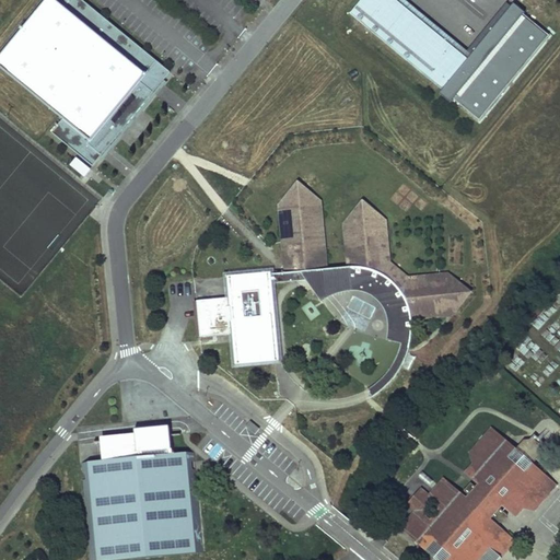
[(63,121),(53,136),(94,168),(107,151),(158,91),(171,74),(79,0),(49,0),(0,60),(0,70),(3,73),(63,121)]
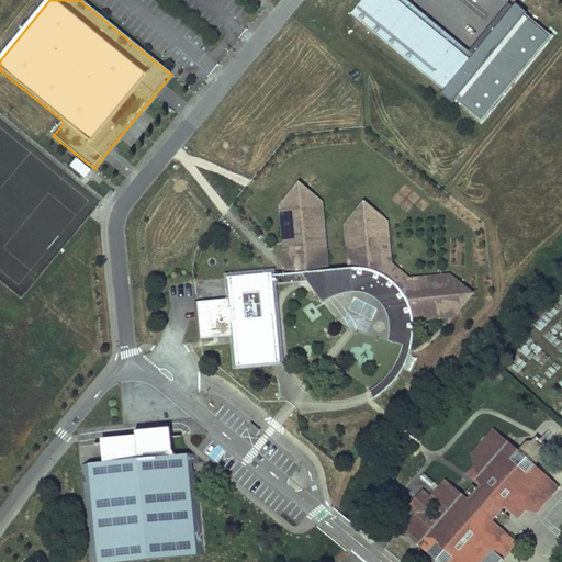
[(469,60),(394,0),(363,0),(352,14),(445,92),(481,122),(552,36),(515,4),(469,60)]
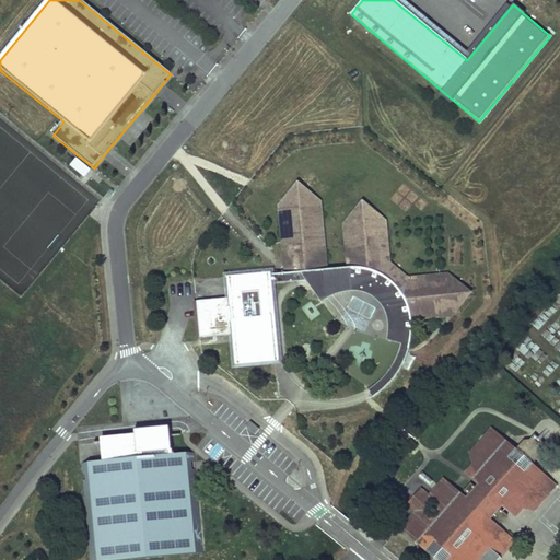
[(91,170),(78,158),(71,165),(84,177),(91,170)]
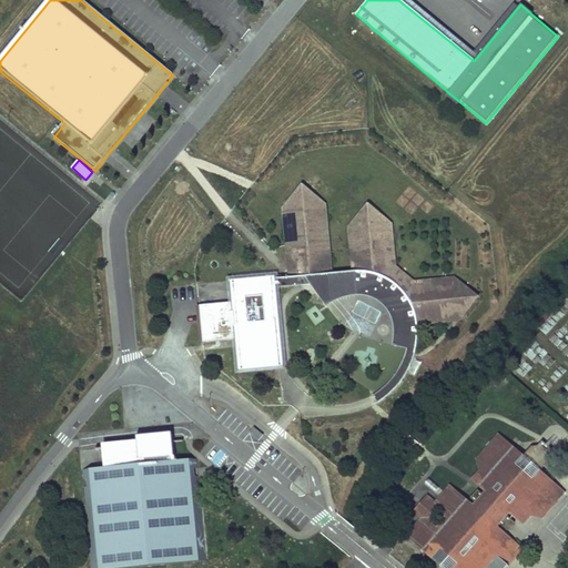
[(326,209),(312,211),(308,214),(306,215),(305,215),(303,214),(301,213),(300,211),(284,212),(287,244),(307,276),(312,284),(356,280),(357,292),(359,292),(367,293),(373,295),(378,297),(384,302),(389,308),(393,313),(394,317),(395,321),(395,324),(416,321),(416,323),(453,320),(455,316),(456,307),(456,302),(456,295),(454,288),(452,283),(449,279),(414,282),(395,266),(393,250),(392,227),(388,227),(388,221),(376,211),(362,212),(352,225),(352,231),(350,231),(351,245),(353,271),(332,273),(330,251),(326,209)]
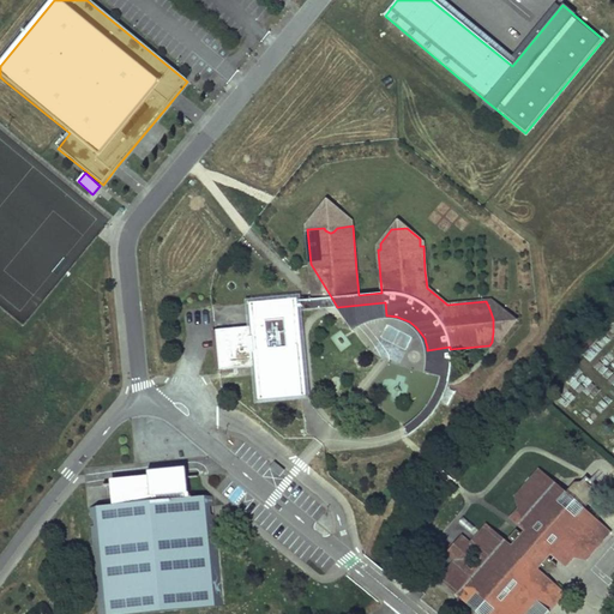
[(313,300),(332,299),(311,264),(313,300)]
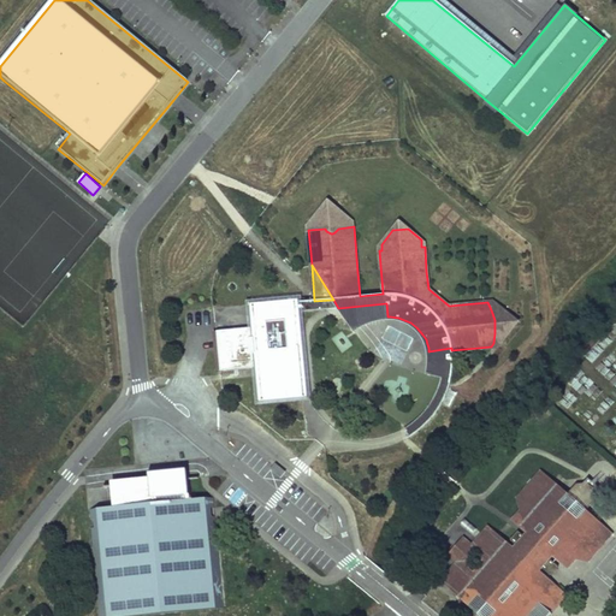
[(493,302),(487,302),(490,307),(492,313),(495,320),(495,327),(495,333),(493,343),(491,347),(497,347),(517,321),(493,302)]
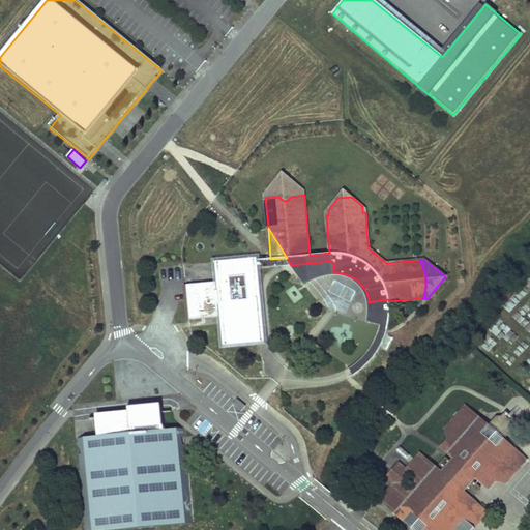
[(223,316),(225,343),(262,340),(255,261),(218,264),(221,282),(222,296),(222,301),(223,316)]
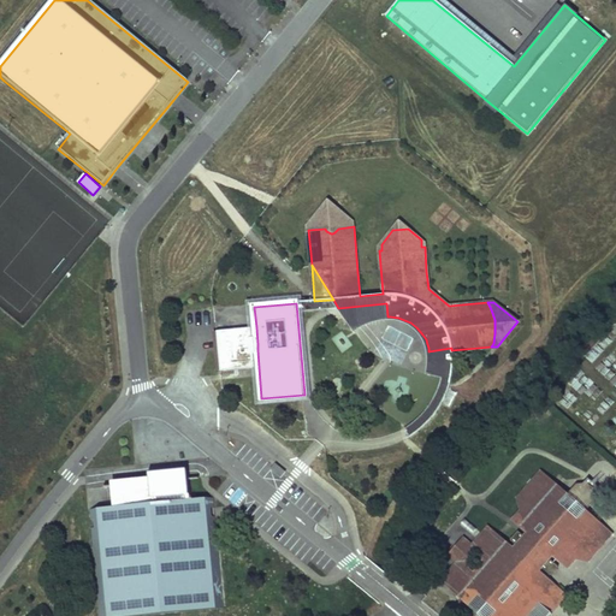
[(384,317),(388,317),(386,303),(338,308),(354,329),(378,319),(384,317)]
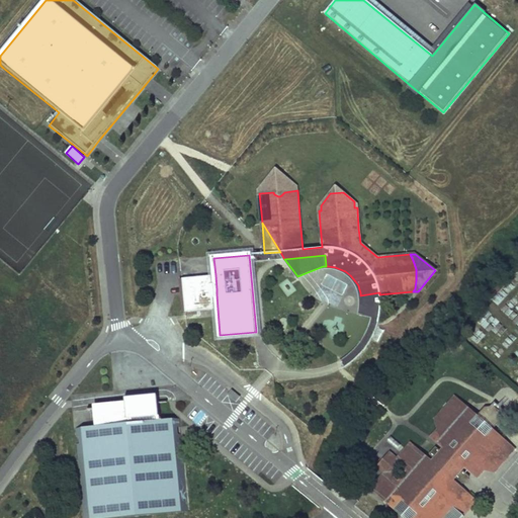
[(211,275),(183,277),(185,312),(214,310),(213,294),(212,290),(211,275)]
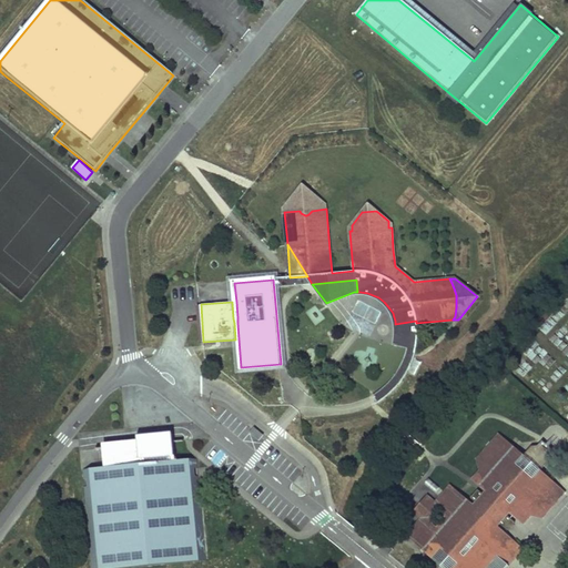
[(416,321),(395,324),(395,345),(406,348),(415,351),(417,347),(417,341),(417,330),(416,323),(416,321)]
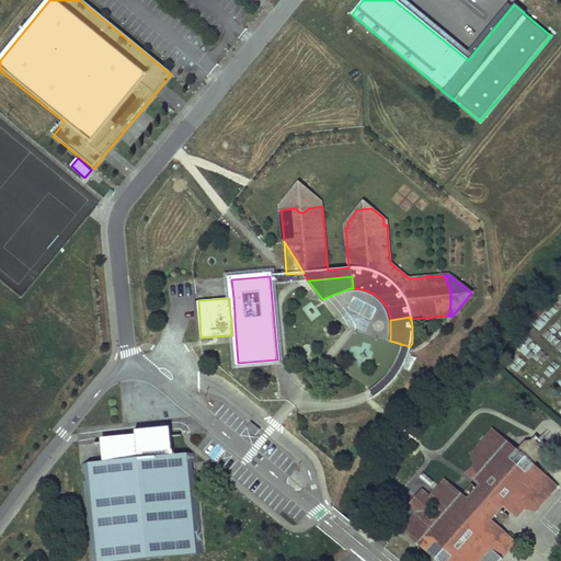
[(410,346),(401,344),(399,352),(397,358),(392,366),(389,371),(385,377),(379,381),(370,388),(368,390),(373,397),(379,391),(389,385),(397,377),(401,369),(405,361),(410,346)]
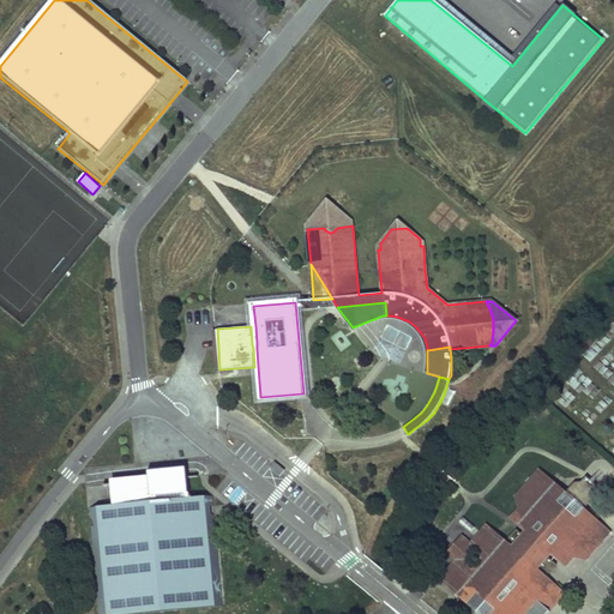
[(276,463),(270,469),(280,477),(286,471),(276,463)]
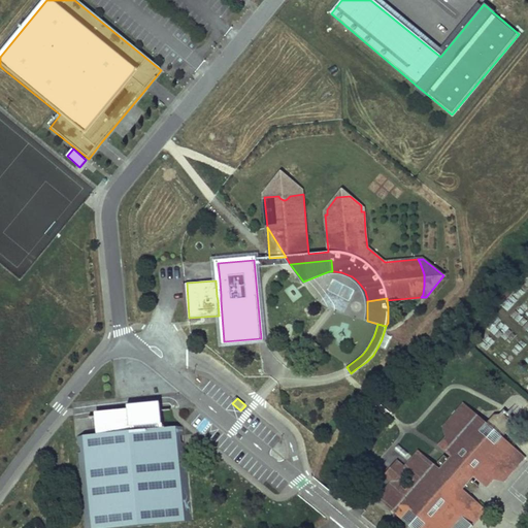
[(127,405),(127,414),(161,410),(160,402),(127,405)]
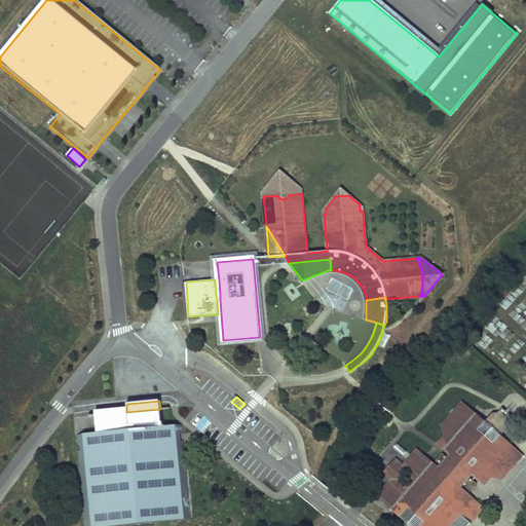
[(521,457),(505,443),(496,446),(493,444),(500,438),(506,430),(505,424),(508,421),(498,413),(495,416),(490,416),(484,423),(478,430),(476,428),(478,418),(461,404),(456,410),(442,426),(444,437),(437,445),(449,456),(446,459),(442,455),(436,462),(440,465),(438,468),(424,456),(417,457),(413,454),(403,465),(390,481),(380,491),(384,494),(383,501),(401,518),(406,513),(409,516),(407,519),(407,523),(411,525),(415,525),(417,523),(421,525),(420,525),(467,525),(479,513),(475,510),(474,500),(460,489),(463,485),(470,491),(476,485),(468,479),(472,476),(483,486),(491,477),(501,480),(521,457)]
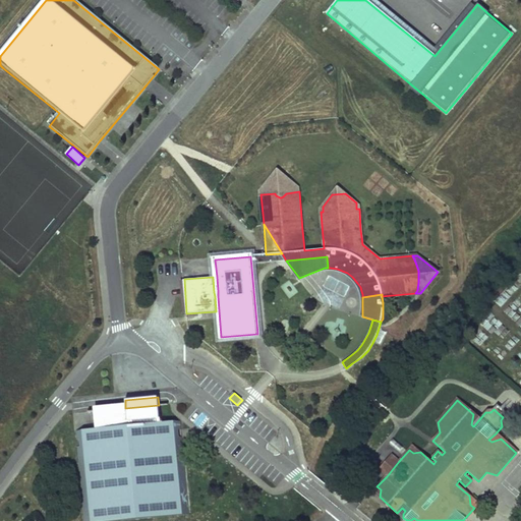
[(159,405),(125,408),(95,411),(97,429),(75,431),(83,520),(121,520),(189,514),(182,437),(177,438),(177,430),(181,430),(180,420),(161,423),(159,405)]
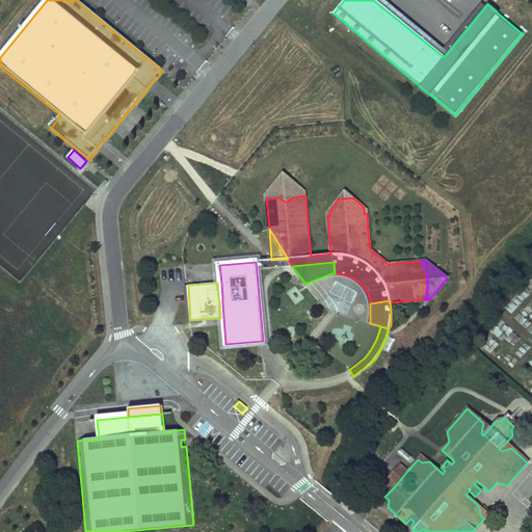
[(489,428),(483,423),(481,433),(483,435),(489,428)]
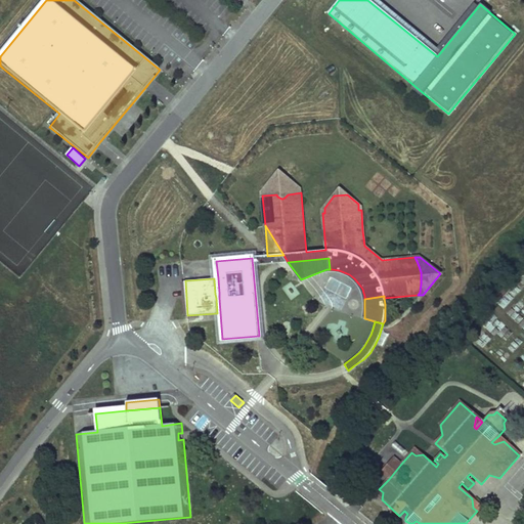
[(382,473),(389,479),(401,464),(394,459),(382,473)]
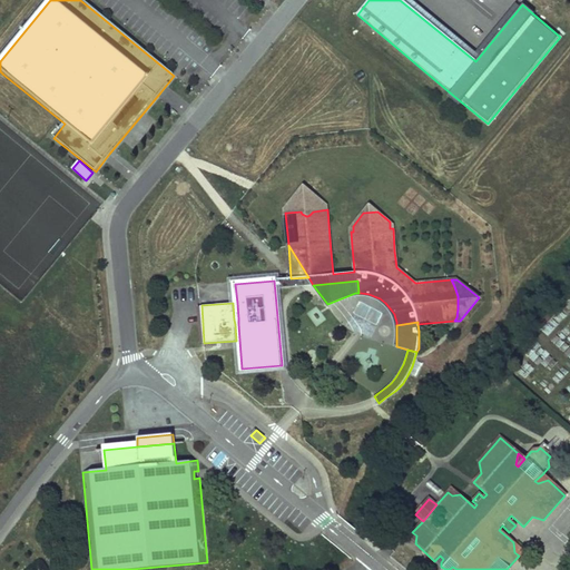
[(523,551),(513,542),(514,552),(519,556),(523,551)]
